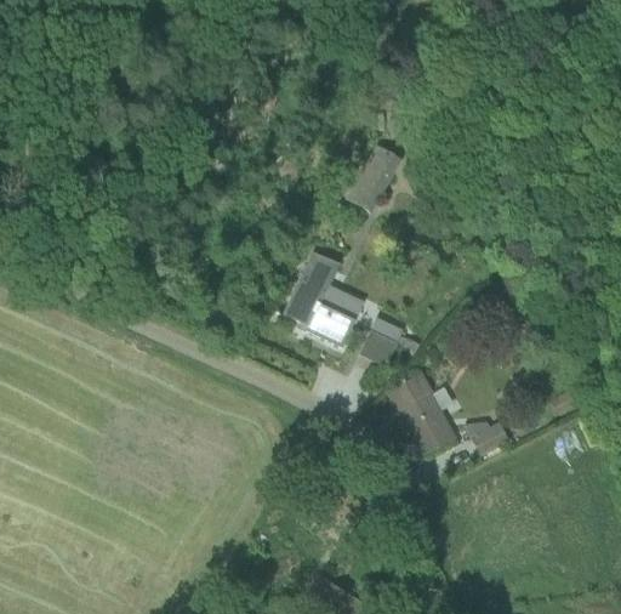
[(387,164),(392,154),(376,145),(340,209),(364,222),(393,169),(387,164)]
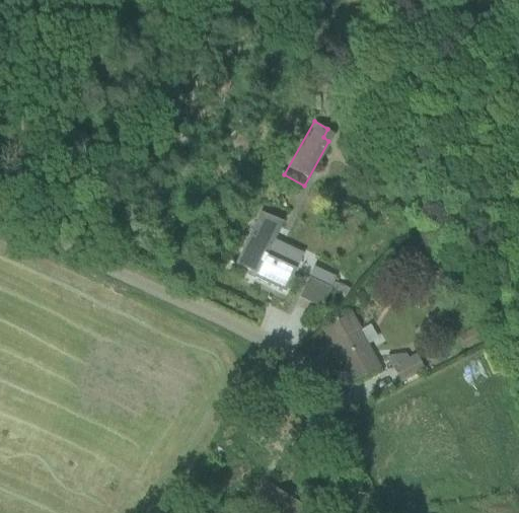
[(228,255),(228,257),(256,271),(254,273),(285,288),(295,266),(275,255),(278,247),(271,244),(272,241),(282,219),(261,208),(249,230),(236,260),(228,255)]
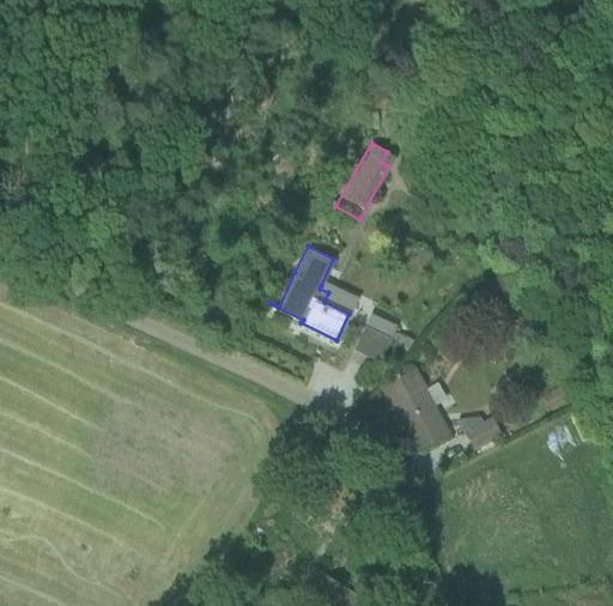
[(401,333),(398,341),(407,346),(412,338),(401,333)]
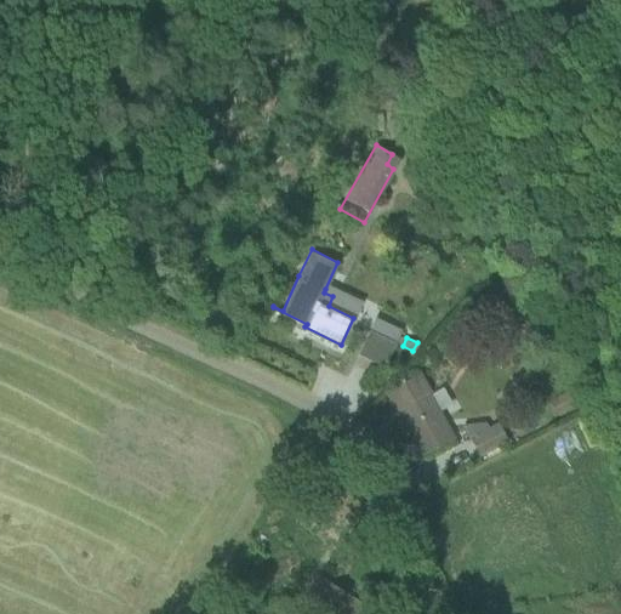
[(428,388),(429,388),(420,370),(385,390),(412,438),(406,442),(412,454),(419,450),(420,452),(454,433),(428,388)]
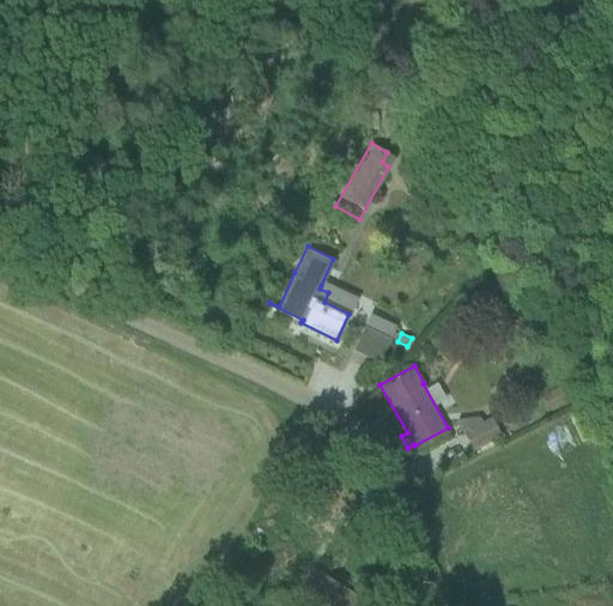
[(558,383),(544,391),(552,404),(565,397),(558,383)]
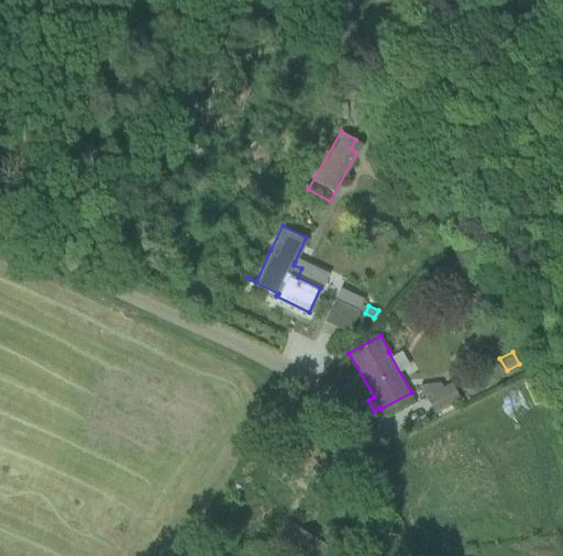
[(434,410),(460,397),(451,379),(443,384),(441,379),(420,381),(434,410)]
